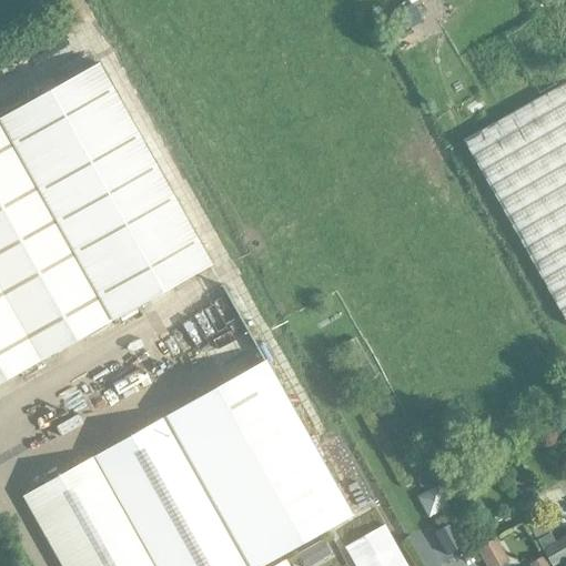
[(411,24),(430,13),(422,0),(406,0),(400,4),(411,24)]
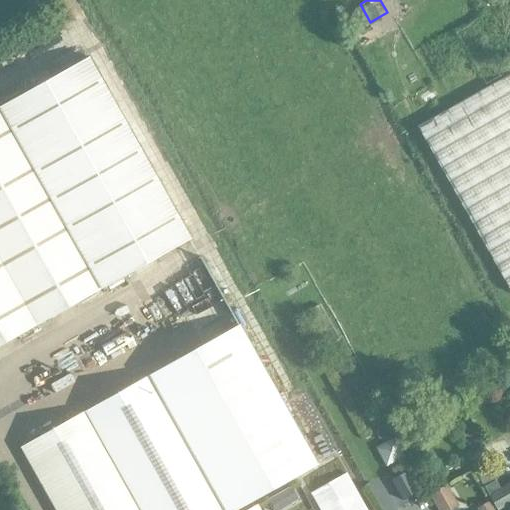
[(0,344),(102,288),(191,237),(89,56),(0,105),(0,344)]
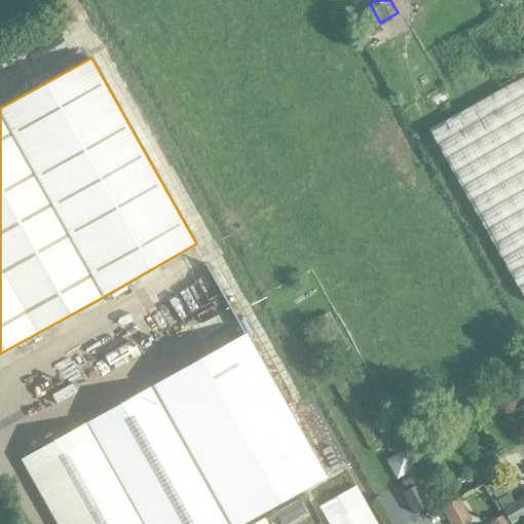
[(523,74),(429,128),(523,294),(523,74)]
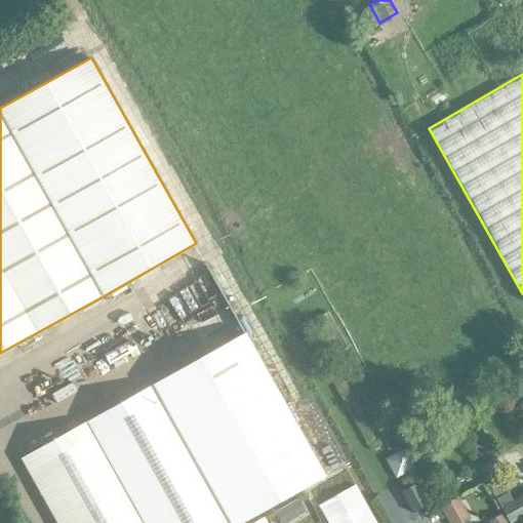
[(241,522),(326,476),(246,332),(22,457),(57,522),(241,522)]
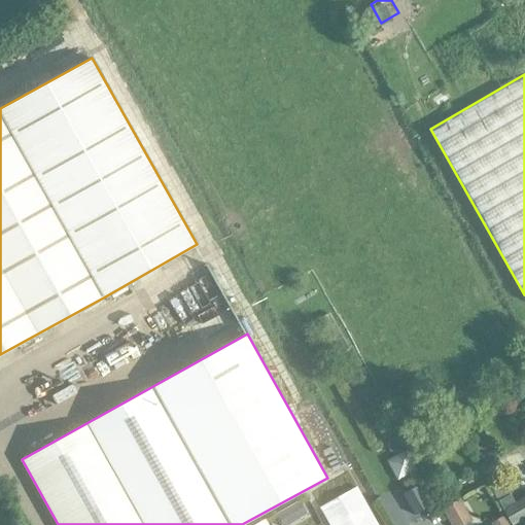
[(411,448),(392,454),(398,474),(418,466),(411,448)]
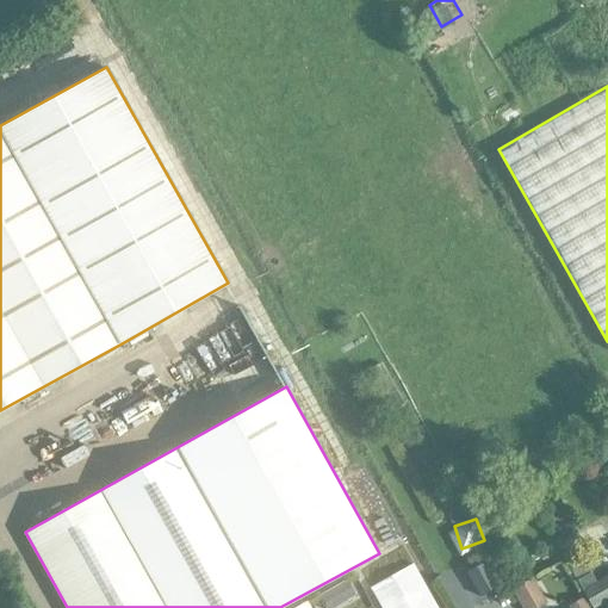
[(595,607),(607,600),(607,574),(597,581),(584,558),(571,566),(578,579),(595,607)]
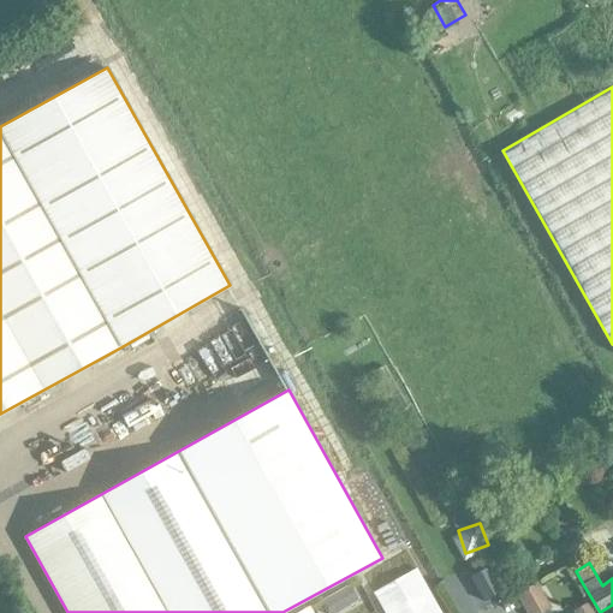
[(488,564),(471,575),(486,600),(504,590),(488,564)]
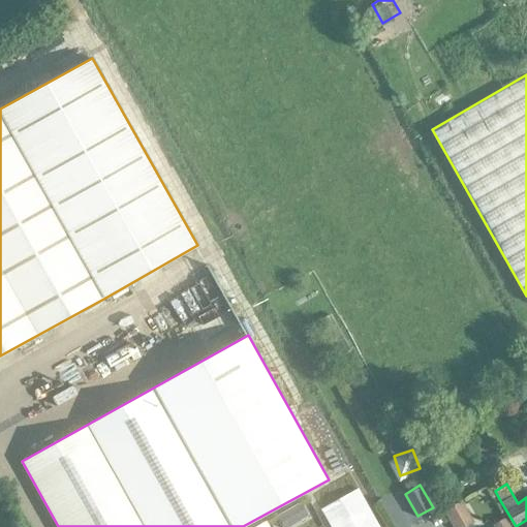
[(332,526),(380,526),(359,488),(321,508),(332,526)]
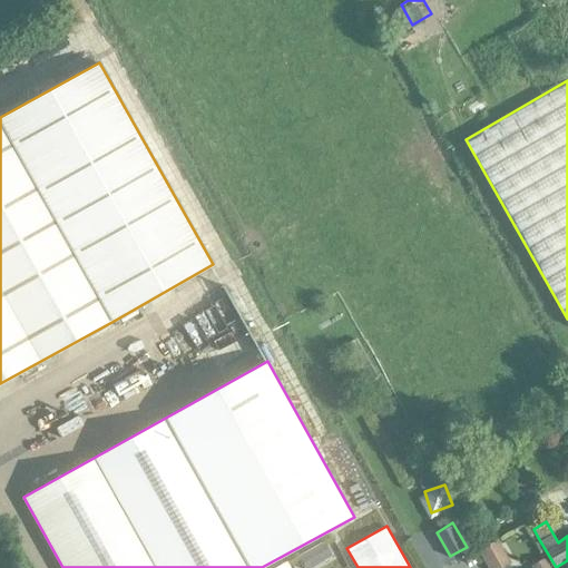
[(310,567),(336,552),(327,538),(301,551),(310,567)]
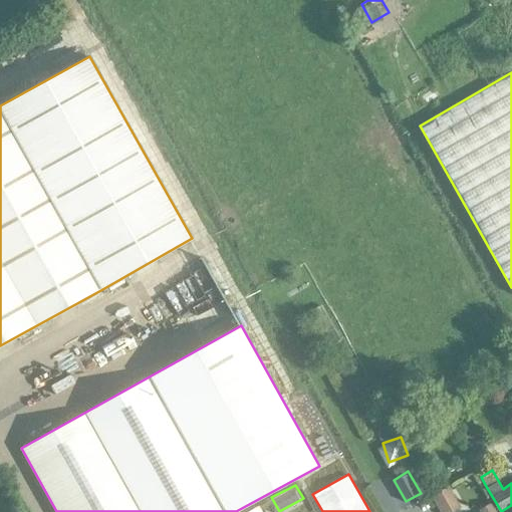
[(443,511),(450,511),(461,506),(449,485),(433,494),(443,511)]
